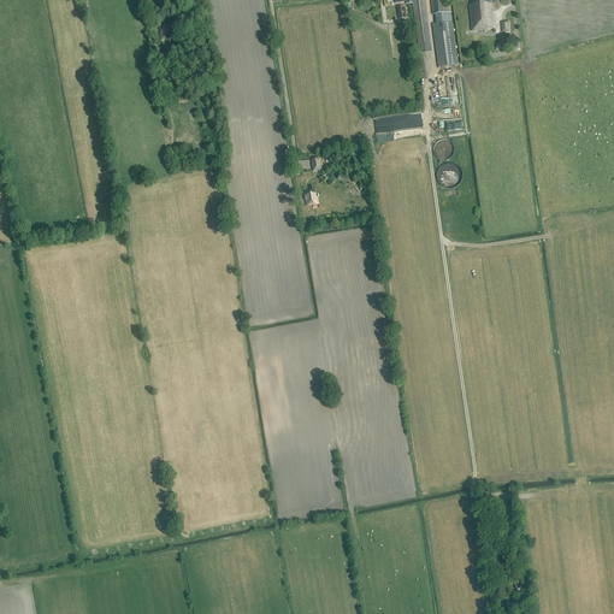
[(411,1),(417,53),(421,52),(429,51),(421,0),(402,0),(403,3),(411,1)]
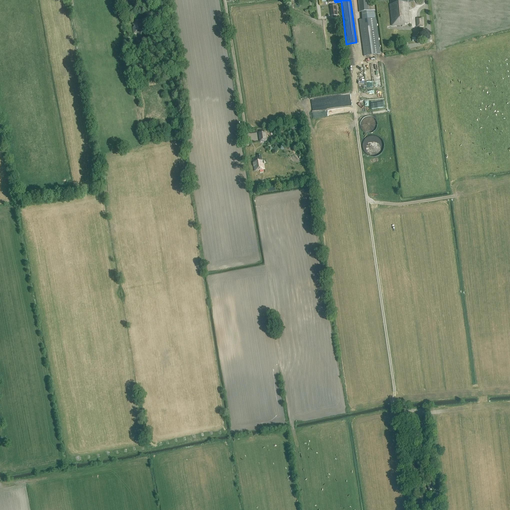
[(356,0),(357,10),(367,10),(367,4),(366,0),(356,0)]
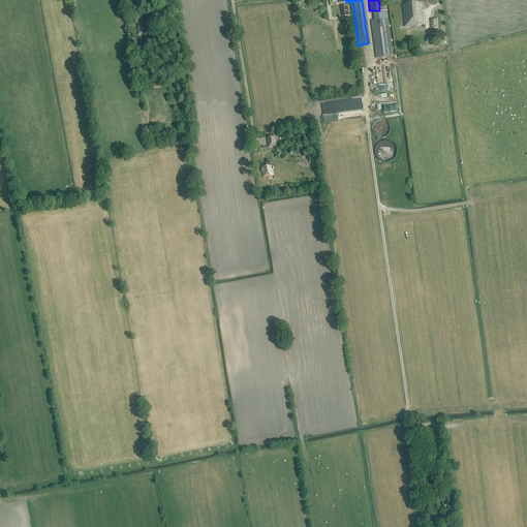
[(423,1),(426,0),(400,0),(403,25),(416,24),(416,23),(422,23),(420,1),(423,1)]
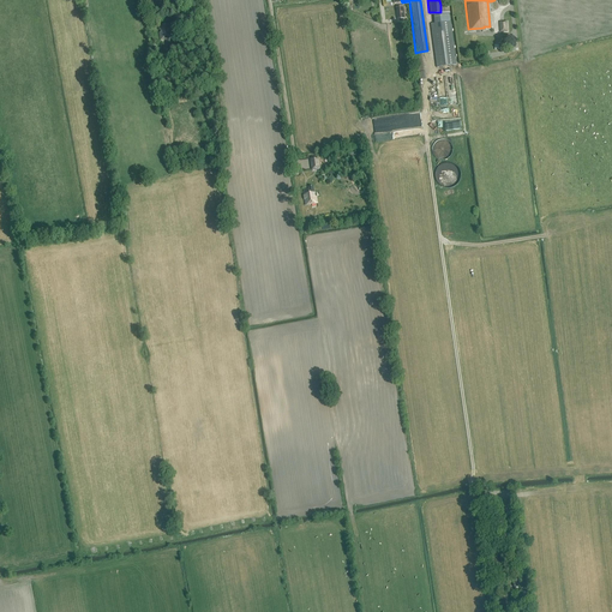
[(435,66),(454,63),(448,19),(429,23),(435,66)]
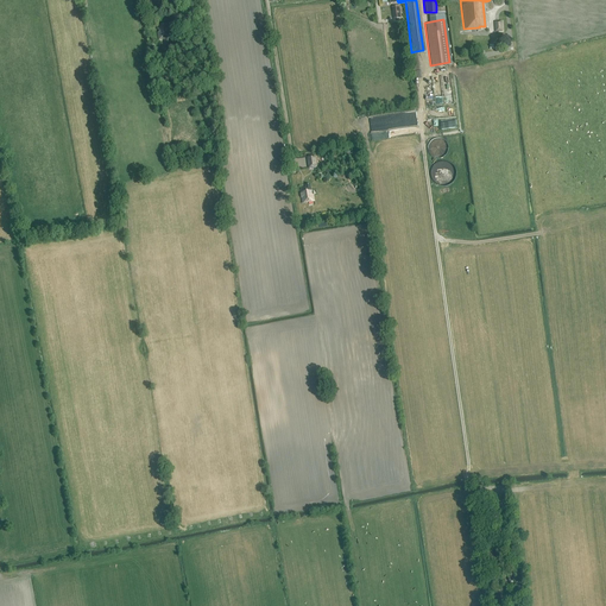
[(157,38),(169,36),(168,29),(166,29),(165,26),(168,25),(166,23),(165,23),(164,21),(156,23),(157,30),(156,30),(157,38)]
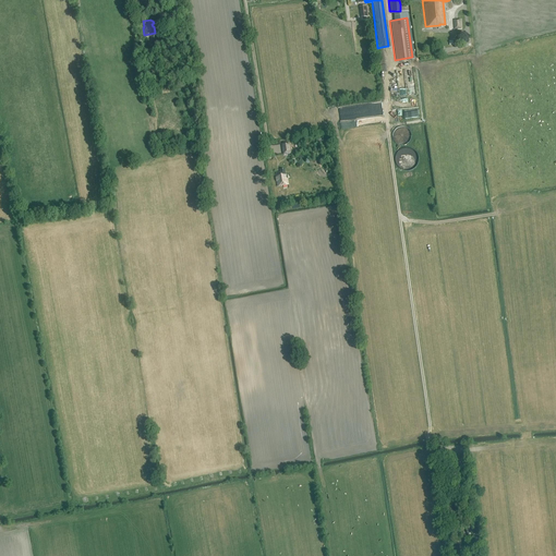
[(378,70),(385,69),(382,47),(377,48),(375,48),(378,70)]
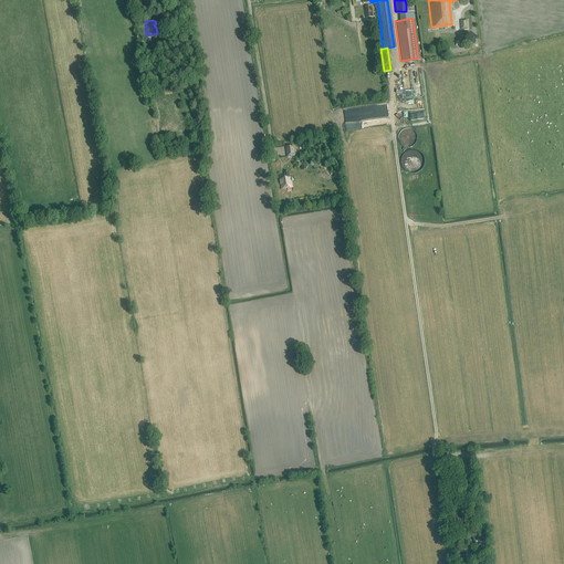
[(415,135),(415,134),(415,133),(415,132),(414,131),(414,129),(413,128),(411,128),(411,127),(410,127),(409,126),(408,126),(407,126),(406,126),(405,126),(404,126),(403,126),(401,126),(400,127),(399,128),(398,128),(398,129),(397,129),(397,131),(397,132),(396,133),(396,134),(396,135),(396,136),(396,137),(396,138),(397,139),(397,141),(398,142),(399,143),(400,143),(401,144),(403,145),(404,145),(405,145),(406,145),(407,145),(408,145),(409,144),(410,144),(411,143),(413,143),(413,142),(414,141),(414,139),(415,138),(415,137),(415,136),(415,135)]
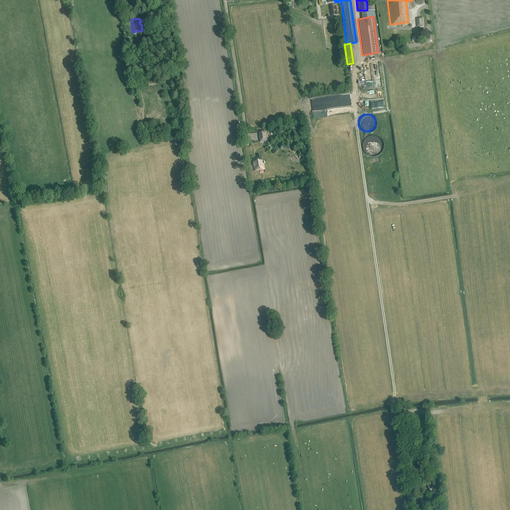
[(367,134),(366,135),(365,135),(364,136),(362,139),(361,140),(361,142),(360,143),(360,144),(360,146),(361,148),(362,150),(362,151),(363,152),(364,153),(366,154),(367,154),(368,155),(369,155),(371,155),(374,155),(375,154),(377,153),(379,152),(380,151),(381,149),(382,147),(382,146),(382,144),(382,143),(382,142),(381,140),(381,139),(380,137),(378,136),(376,134),(375,134),(374,134),(373,133),(371,133),(370,133),(368,134),(367,134)]
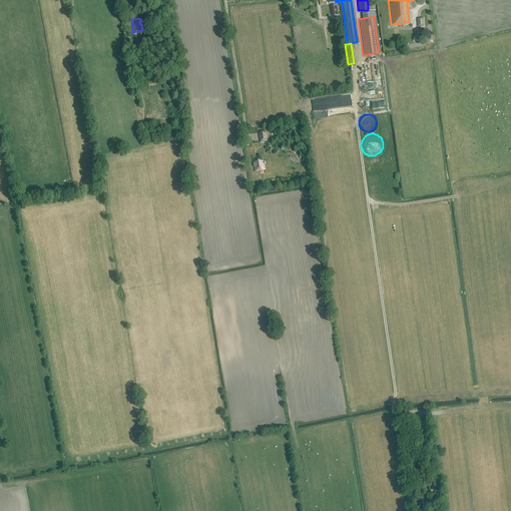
[(251,160),(253,169),(263,167),(262,159),(261,159),(260,153),(256,154),(256,156),(251,157),(252,160),(251,160)]
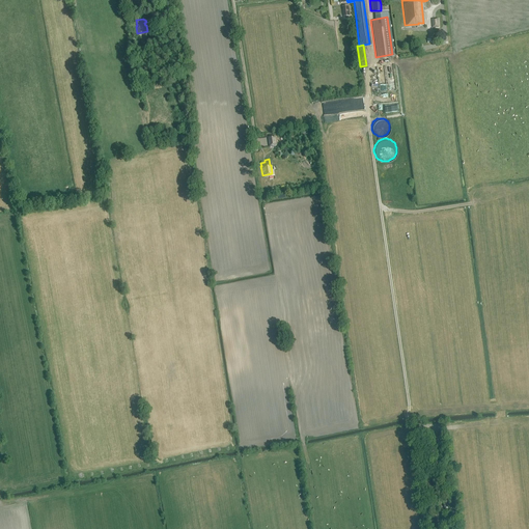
All buildings are outlined.
